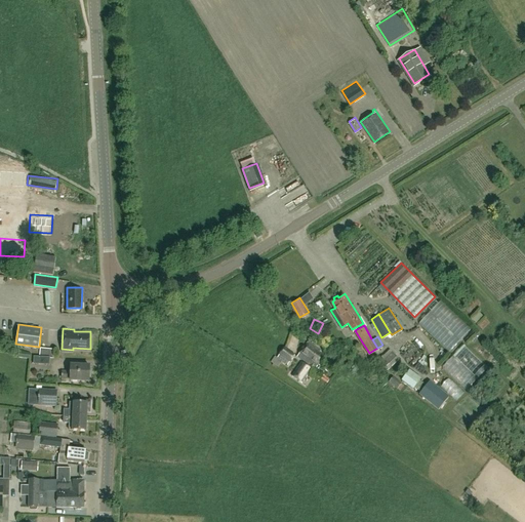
[(297,354),(310,363),(309,365),(301,360),(291,373),(301,380),(313,365),(315,367),(326,352),(309,338),(297,354)]
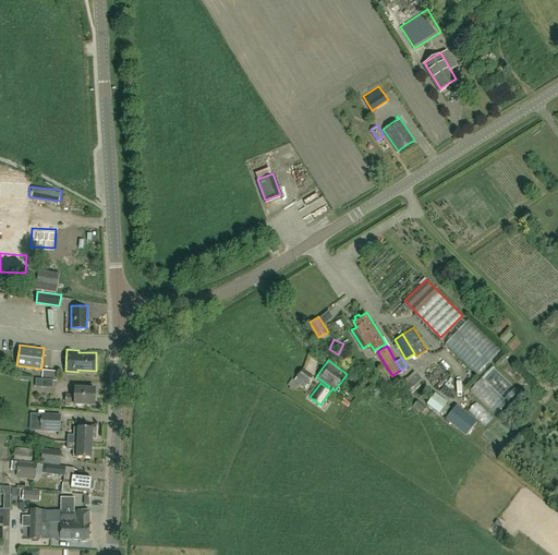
[(302,366),(294,377),(305,385),(313,374),(302,366)]
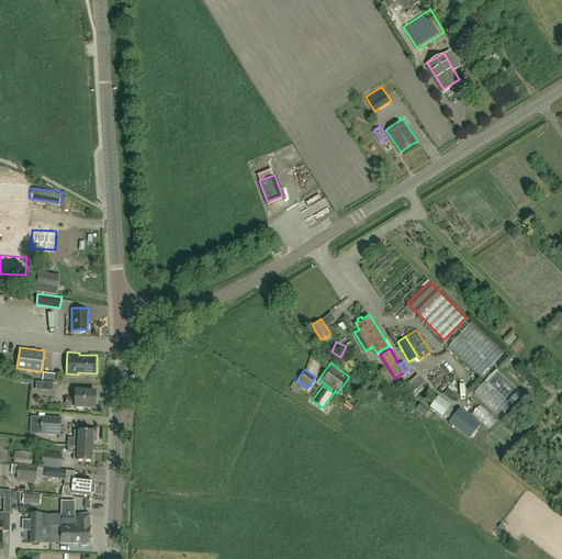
[(56,379),(57,371),(43,370),(42,378),(56,379)]
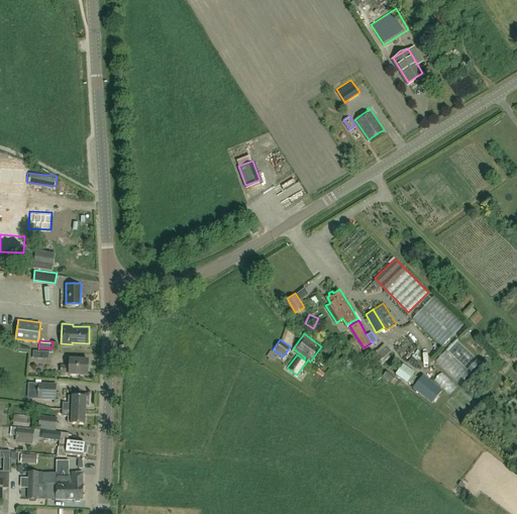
[(374,354),(382,363),(393,351),(386,343),(374,354)]
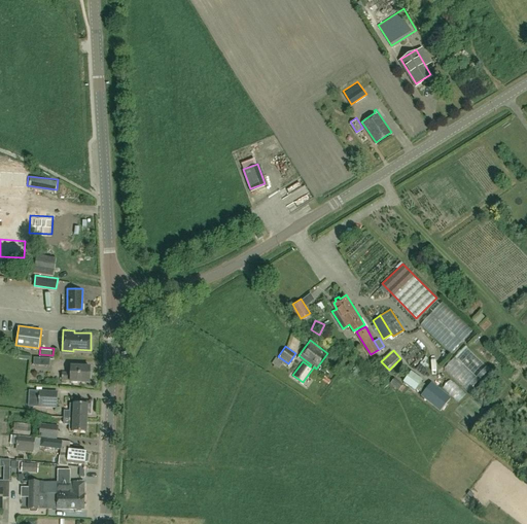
[(89,380),(90,364),(70,363),(70,371),(62,371),(62,377),(70,378),(70,380),(89,380)]
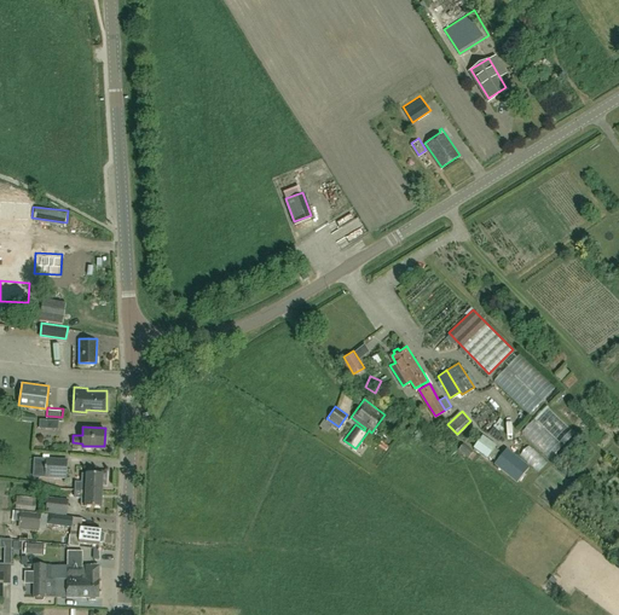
[(380,439),(381,439),(382,440),(386,434),(383,433),(377,428),(374,434),(380,439)]
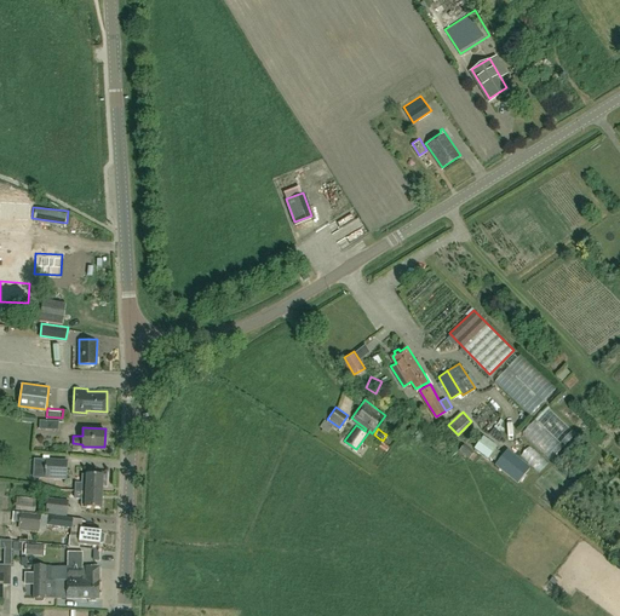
[(501,450),(495,447),(497,444),(483,435),(474,447),(488,456),(489,454),(495,459),(501,450)]
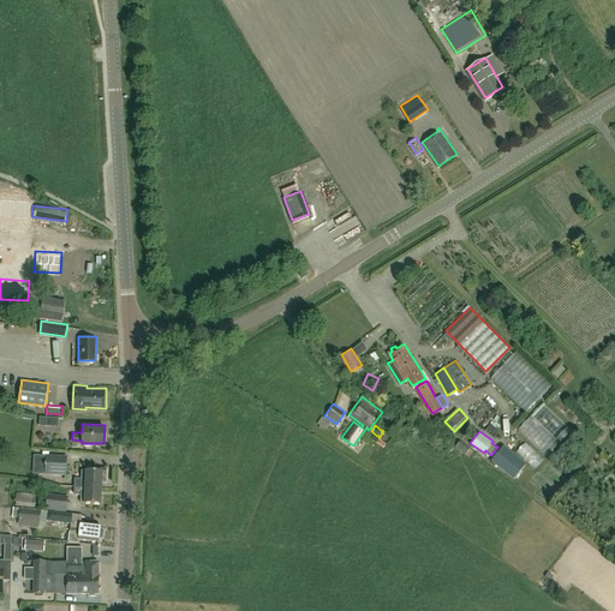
[(470,447),(470,445),(460,438),(455,444),(465,453),(465,451),(469,454),(473,449),(470,447)]
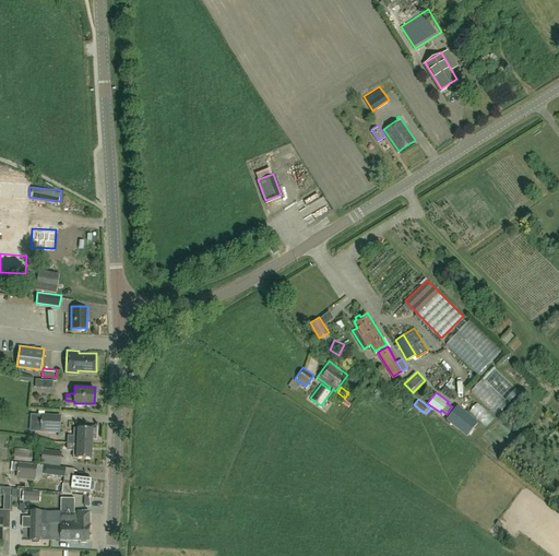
[(466,435),(478,420),(458,403),(445,418),(466,435)]
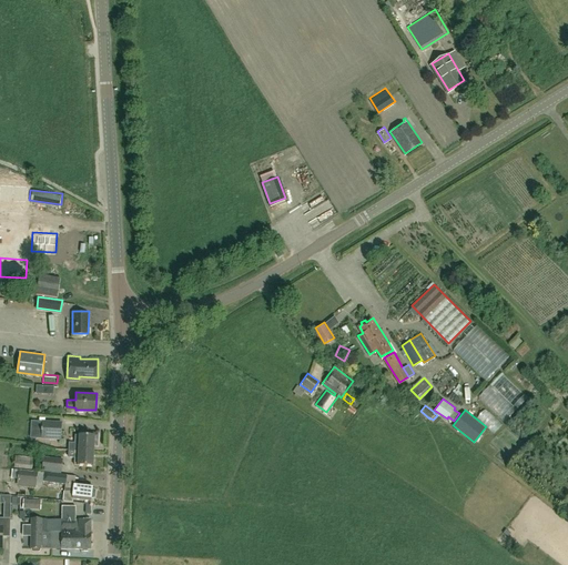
[(60,436),(61,421),(43,420),(42,436),(60,436)]
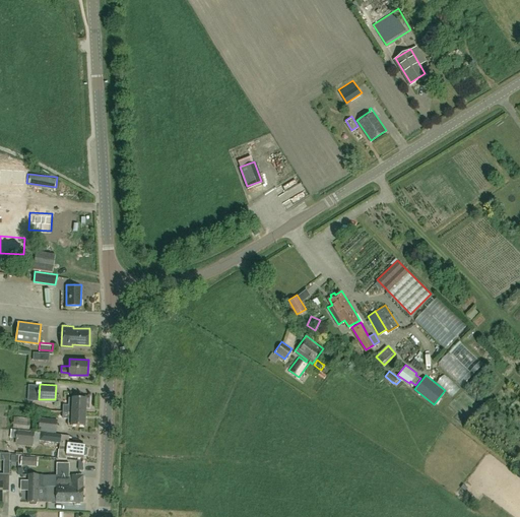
[(64,410),(71,410),(85,410),(85,405),(88,406),(89,394),(80,394),(80,397),(69,397),(69,404),(64,403),(64,410)]
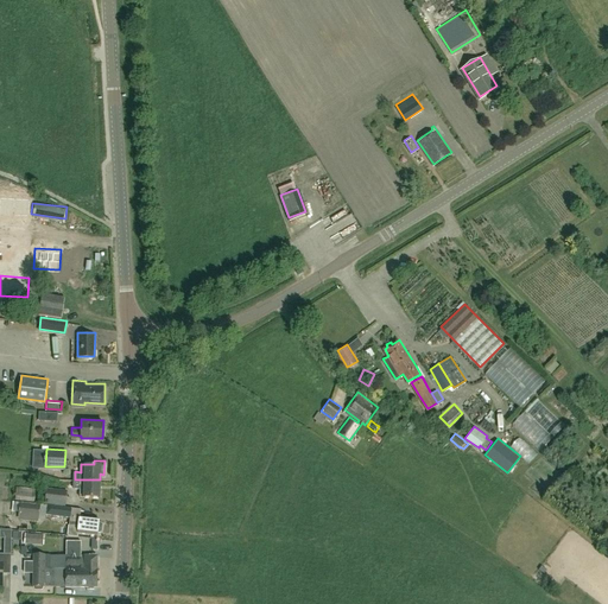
[(83,479),(75,479),(74,485),(80,487),(80,495),(100,496),(100,479),(83,479)]
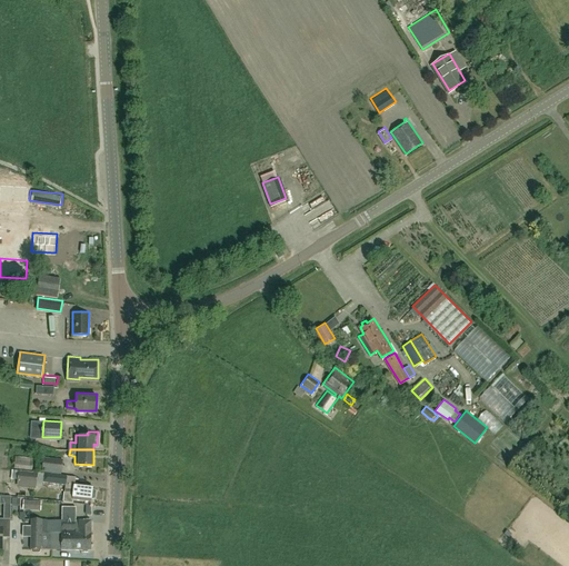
[(32,468),(33,456),(16,454),(15,466),(32,468)]
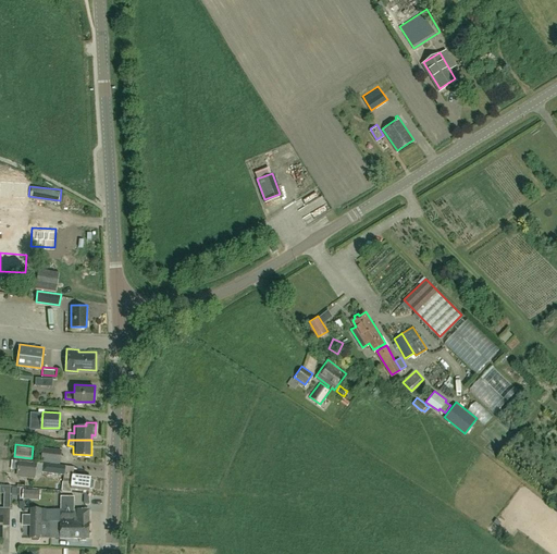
[(60,462),(61,447),(42,445),(41,459),(60,462)]
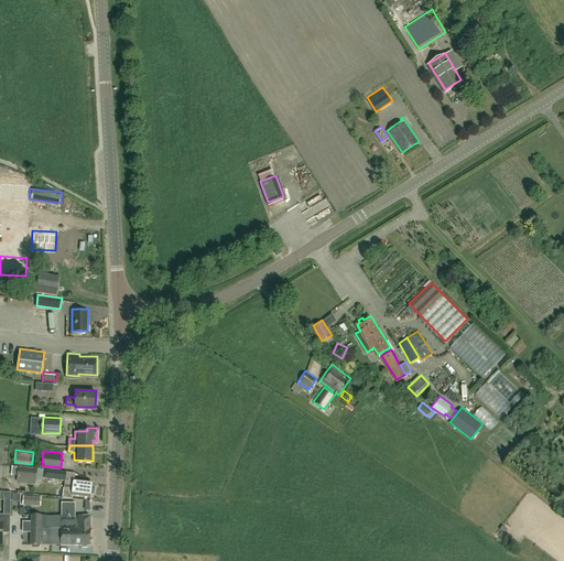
[(38,466),(19,464),(17,479),(35,482),(38,466)]
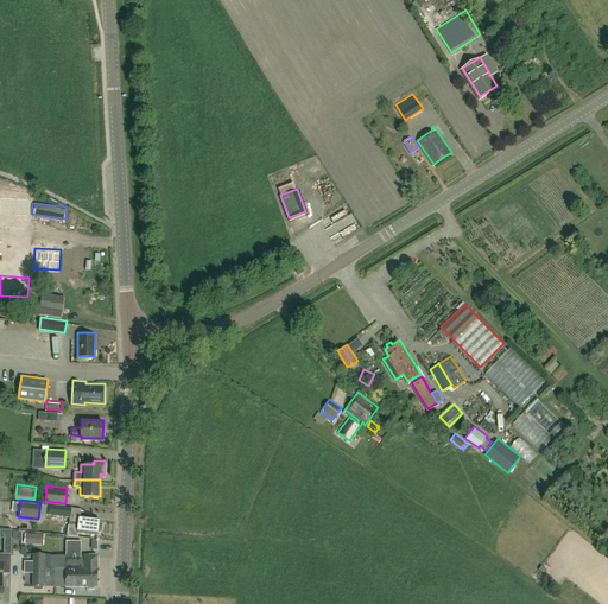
[(55,503),(46,503),(45,513),(70,515),(71,506),(55,503)]
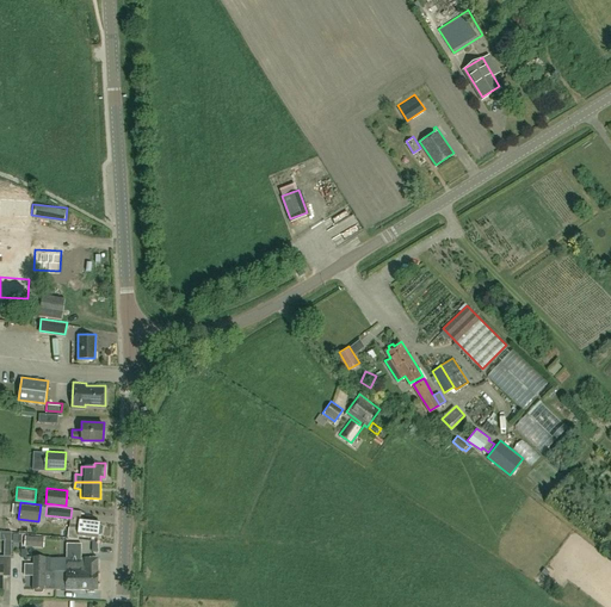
[(98,536),(98,533),(102,532),(103,525),(99,522),(99,520),(73,516),(72,521),(69,520),(67,536),(79,537),(79,533),(98,536)]
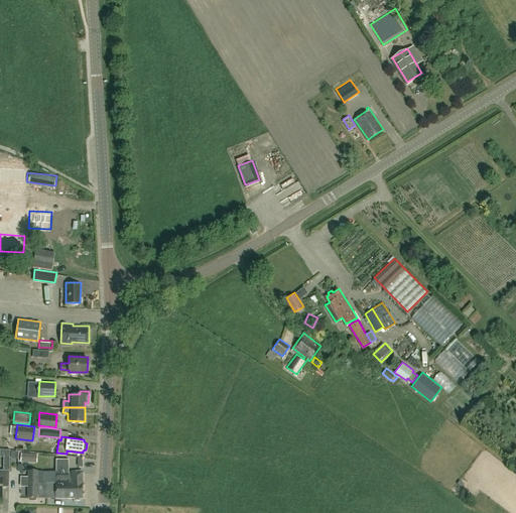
[(20,460),(31,460),(31,452),(21,451),(20,460)]
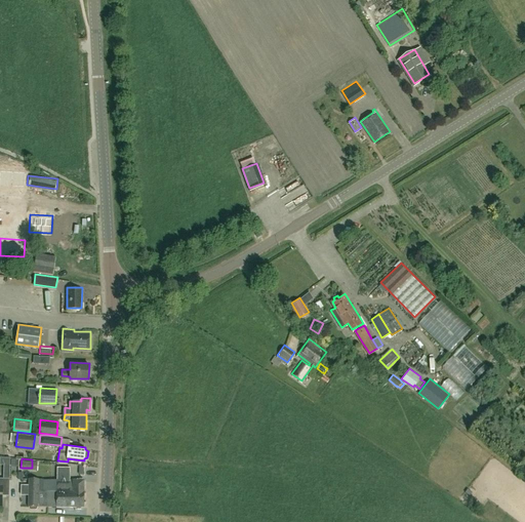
[(9,494),(9,482),(10,463),(3,463),(3,477),(0,476),(0,504),(2,505),(2,494),(9,494)]
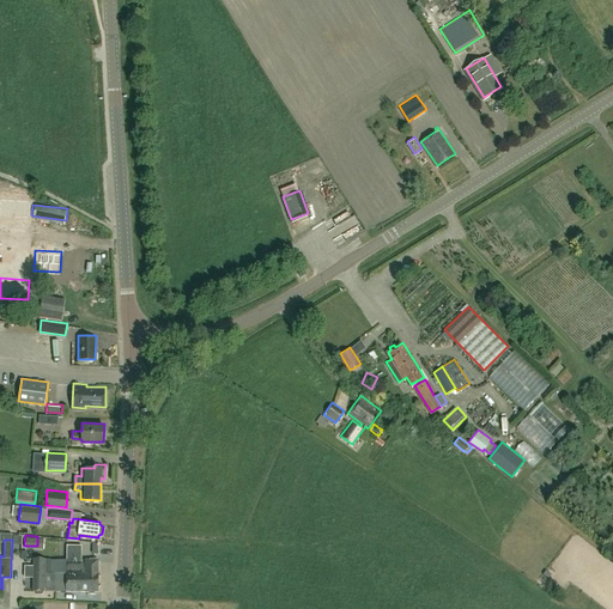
[(98,590),(98,571),(97,571),(97,558),(82,558),(83,543),(67,543),(67,558),(34,556),(32,589),(34,589),(34,591),(35,592),(42,592),(43,591),(43,589),(92,590),(92,591),(96,591),(96,590),(98,590)]
